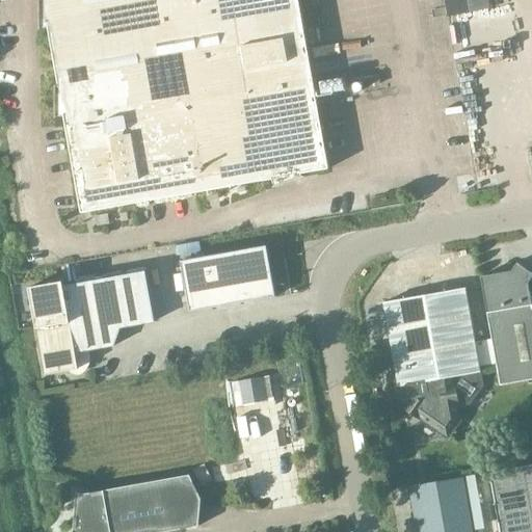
[(40,0),(41,30),(49,31),(57,88),(54,88),(55,117),(65,117),(67,127),(314,83),(297,0),(40,0)]
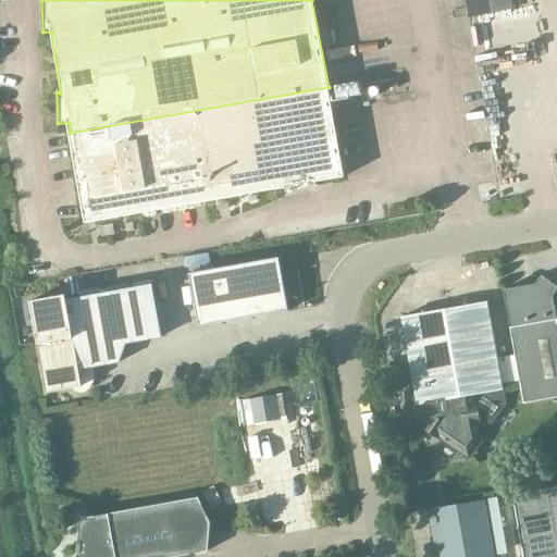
[(70,133),(85,227),(155,215),(285,190),(291,199),(316,187),(344,182),(335,124),(334,116),(329,87),(70,133)]
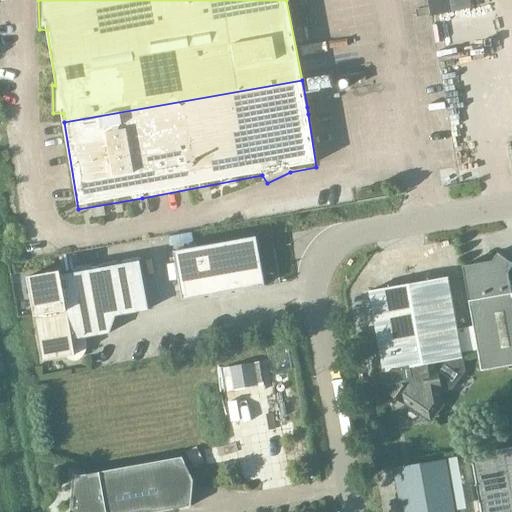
[(257,238),(201,248),(210,296),(265,286),(257,238)]
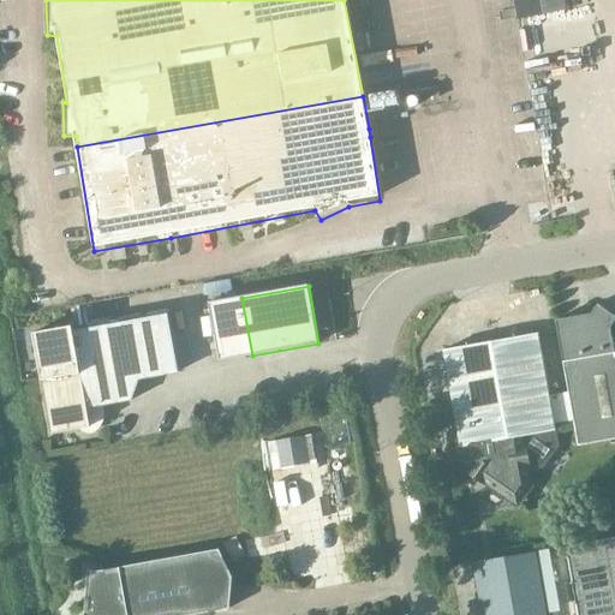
[(252,356),(242,298),(209,304),(220,362),(252,356)]
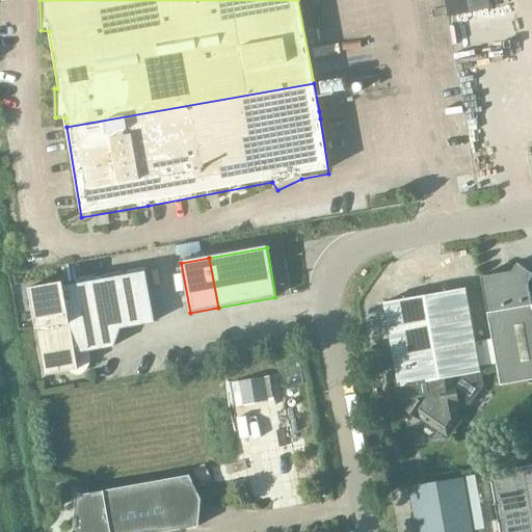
[(501,387),(531,380),(531,303),(529,284),(531,278),(531,273),(517,264),(511,272),(481,277),(501,387)]
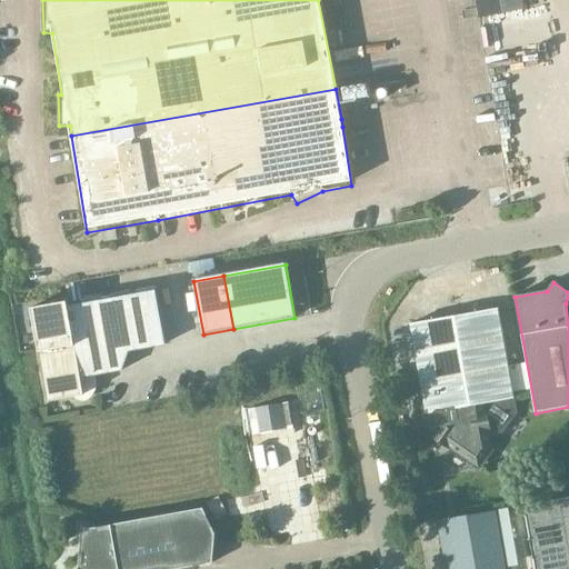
[(90,400),(93,396),(97,389),(96,376),(122,371),(130,352),(166,346),(156,291),(67,307),(67,303),(31,309),(38,348),(48,402),(72,398),(75,399),(79,402),(81,402),(86,402),(90,400)]
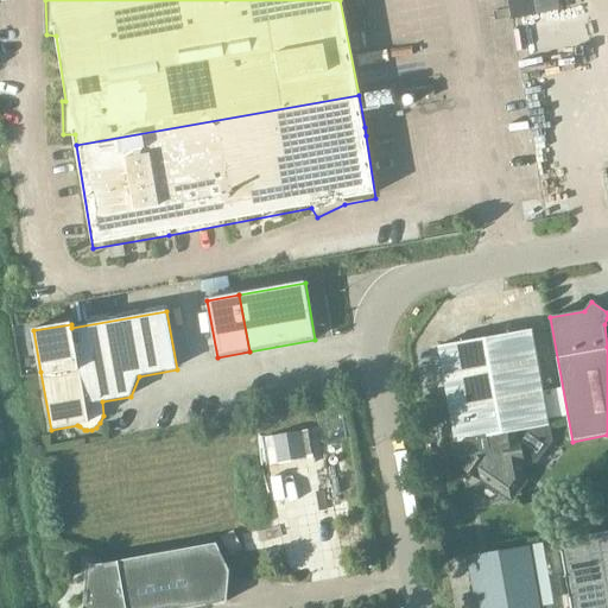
[(532,330),(438,347),(453,425),(444,436),(455,444),(448,455),(511,499),(524,481),(523,467),(538,463),(552,443),(532,330)]
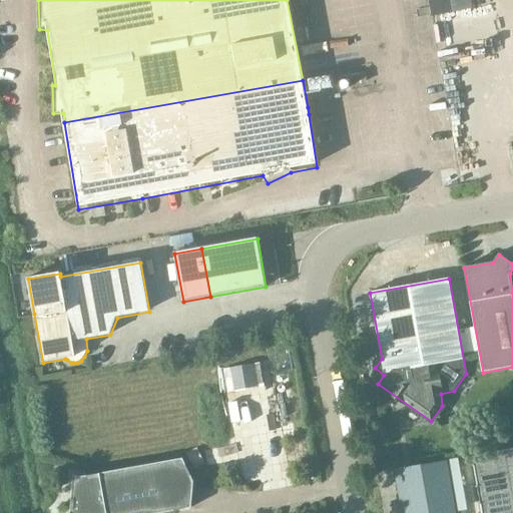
[(482,512),(512,512),(512,448),(472,456),(482,512)]
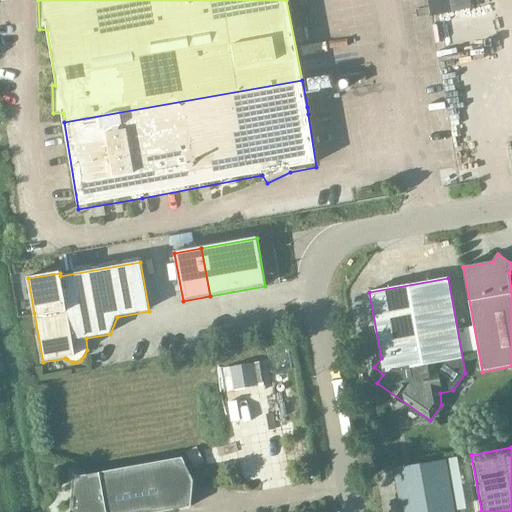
[(194,481),(183,458),(81,476),(73,475),(70,511),(165,511),(192,507),(194,481)]
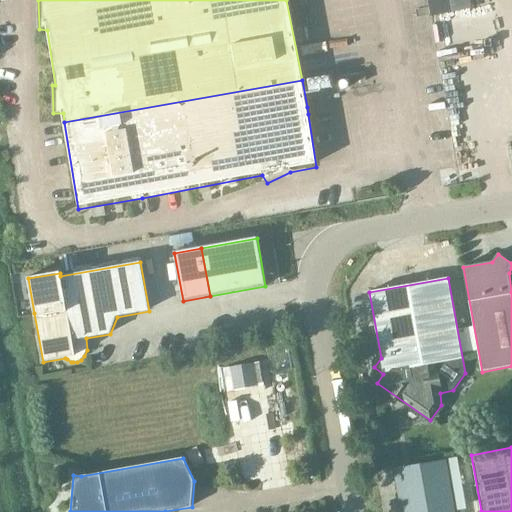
[(401,511),(455,511),(447,460),(394,469),(401,511)]
